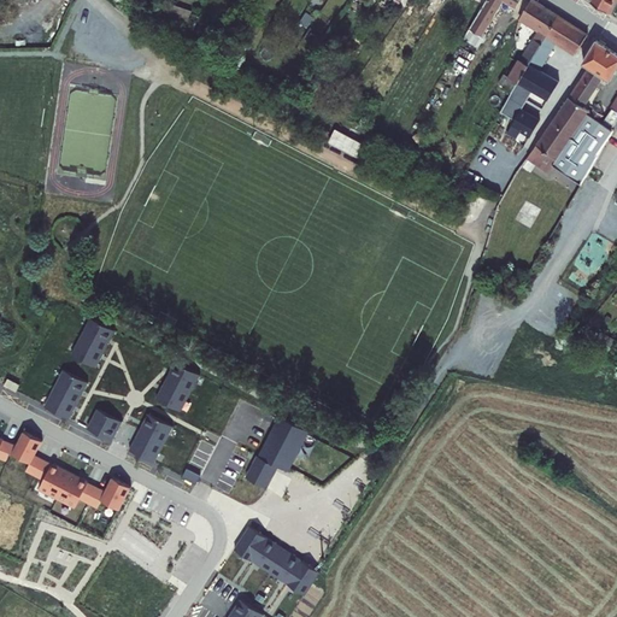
[(430,0),(422,15),(430,21),(442,0),(430,0)]
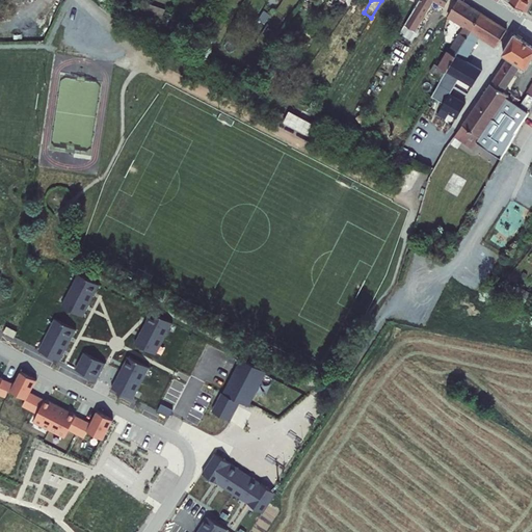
[(448,0),(419,0),(419,1),(402,29),(411,35),(431,4),(442,10),(448,0)]
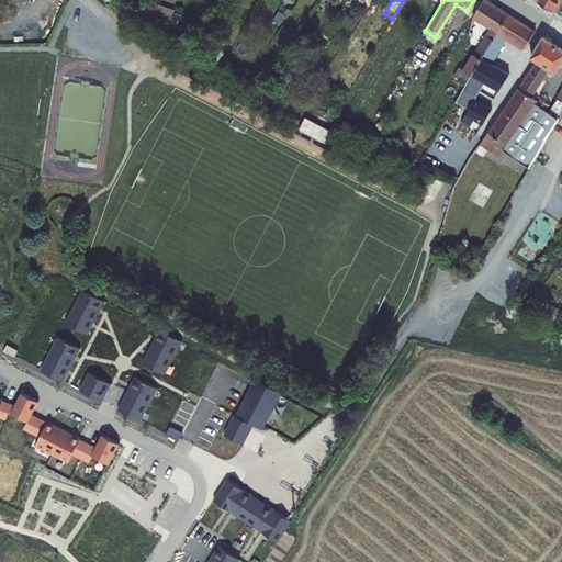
[(554,1),(549,0),(536,0),(535,3),(549,13),(554,1)]
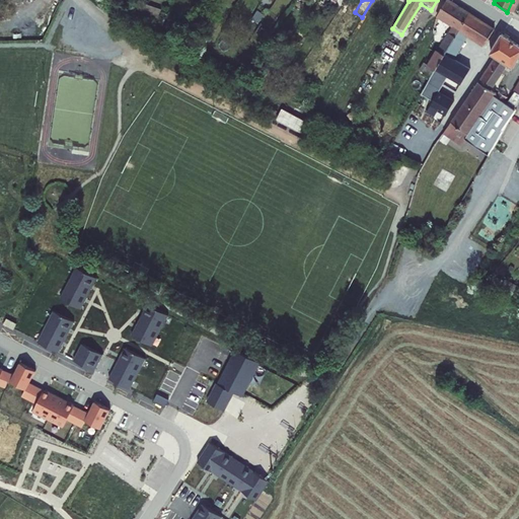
[(420,76),(428,81),(467,16),(444,2),(435,18),(453,29),(449,34),(451,35),(449,39),(446,36),(434,56),(433,56),(425,69),(420,76)]
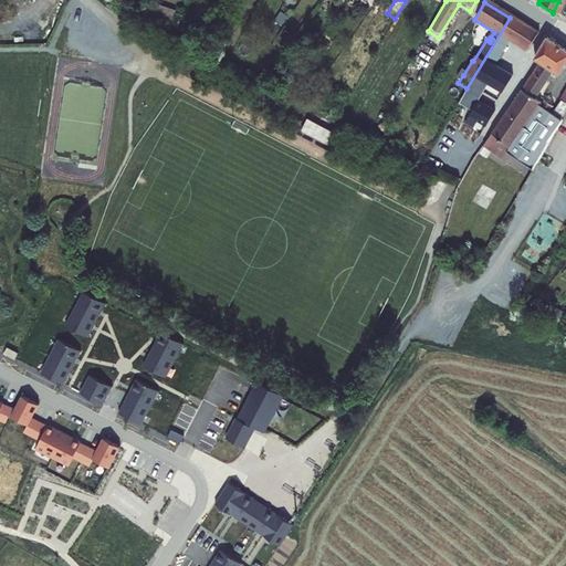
[(146,6),(139,19),(160,30),(168,17),(146,6)]
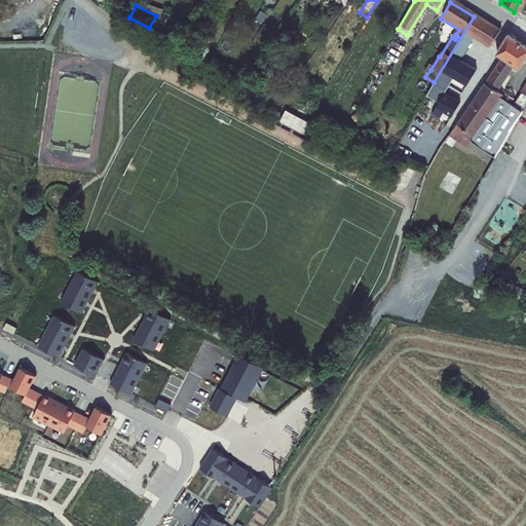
[(451,79),(467,89),(485,60),(477,54),(467,69),(458,63),(468,46),(461,42),(463,39),(467,41),(470,37),(488,47),(498,32),(474,16),(434,82),(428,92),(440,99),(451,79)]
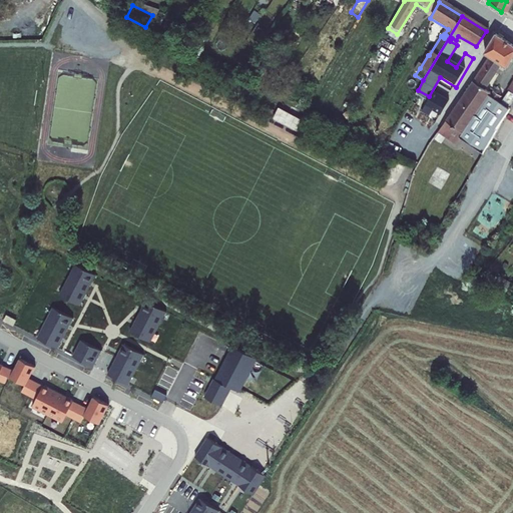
[(484,56),(488,59),(501,68),(505,70),(512,57),(512,48),(494,37),(484,56)]
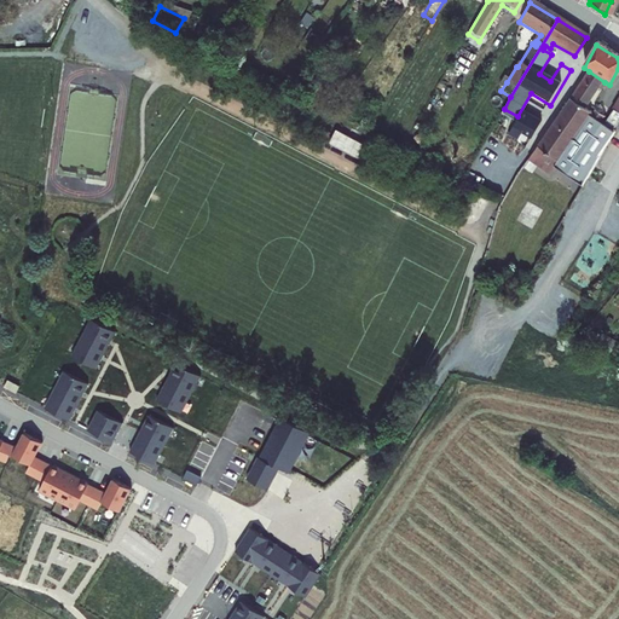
[(536,151),(544,157),(555,163),(585,183),(594,167),(612,136),(618,122),(618,115),(613,113),(602,129),(600,127),(603,121),(601,113),(591,115),(589,121),(586,120),(588,116),(583,113),(605,82),(589,71),(536,151)]
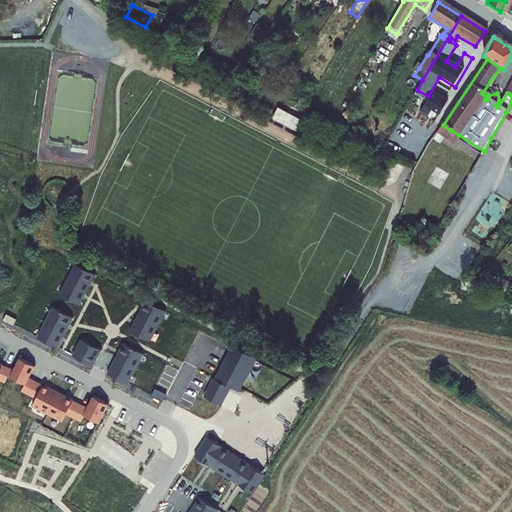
[(410,73),(414,75),(419,68),(415,65),(410,73)]
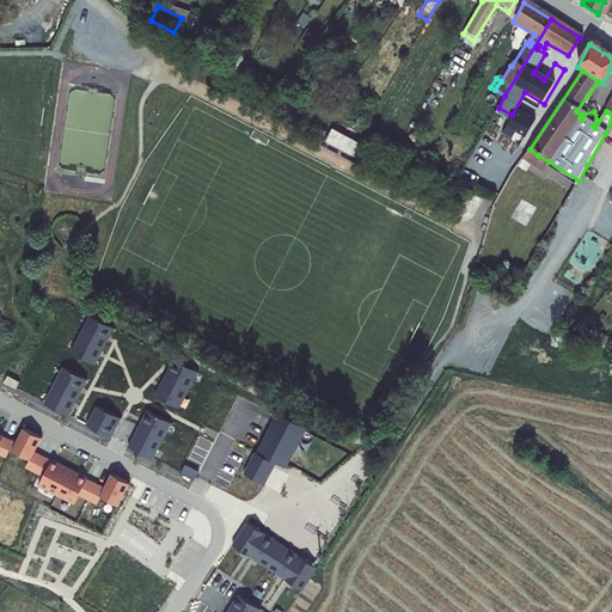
[(325,138),(324,140),(356,157),(357,154),(363,144),(331,127),(325,138)]
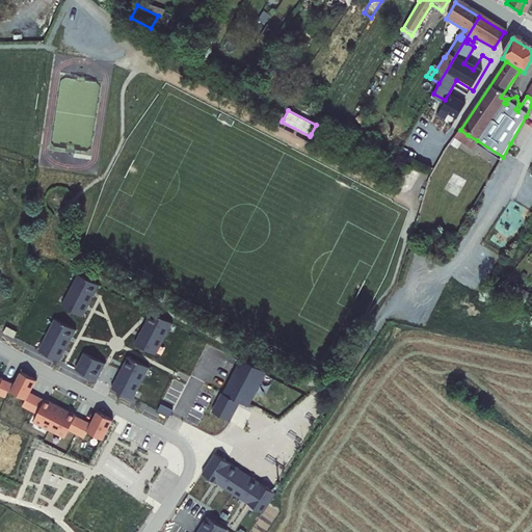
[(468,135),(460,130),(452,142),(460,148),(468,135)]
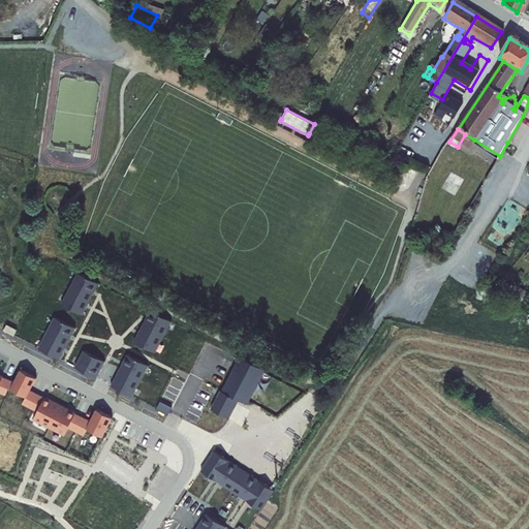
[(496,163),(500,156),(474,139),(465,134),(458,147),(468,153),(471,148),(496,163)]
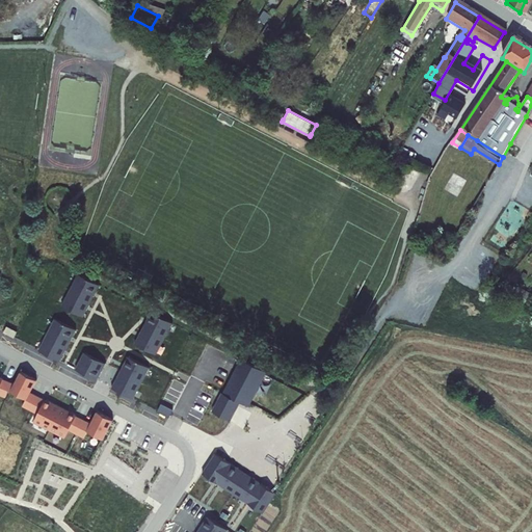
[(77,275),(61,304),(83,316),(99,287),(77,275)]
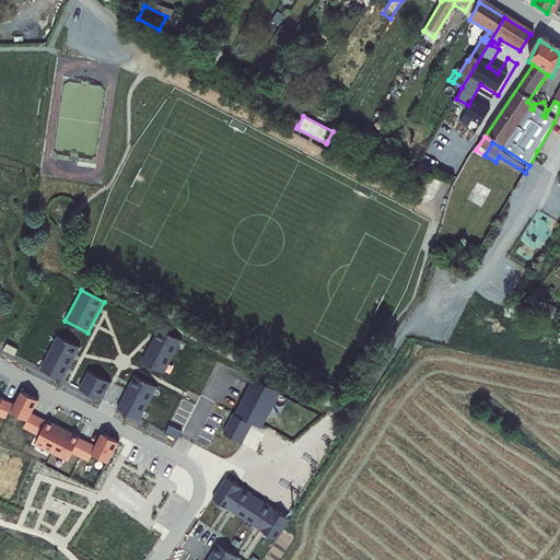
[(141,362),(164,374),(181,340),(158,329),(141,362)]
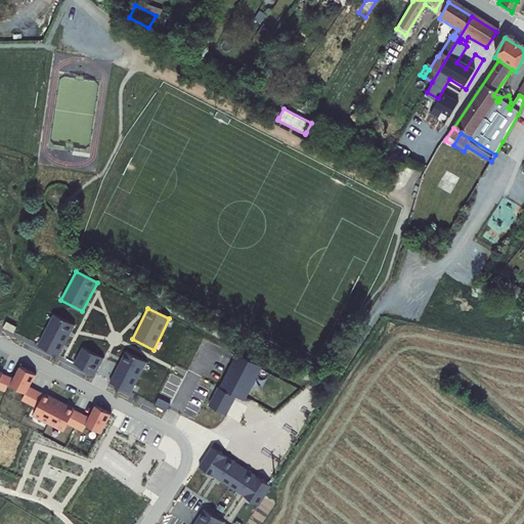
[(53,314),(38,345),(59,355),(75,324),(53,314)]
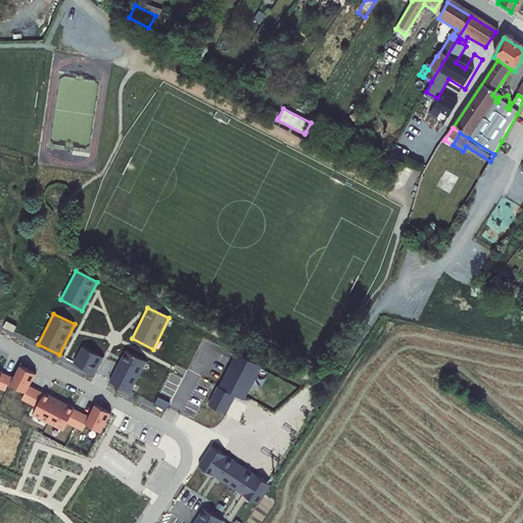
[(83,346),(75,364),(95,374),(104,357),(83,346)]
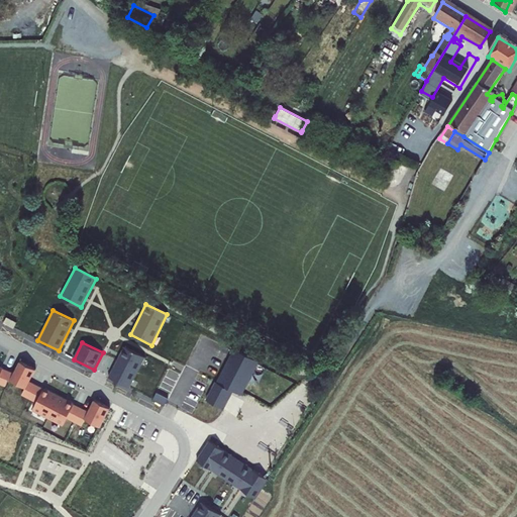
[(108,377),(129,388),(145,358),(123,347),(108,377)]
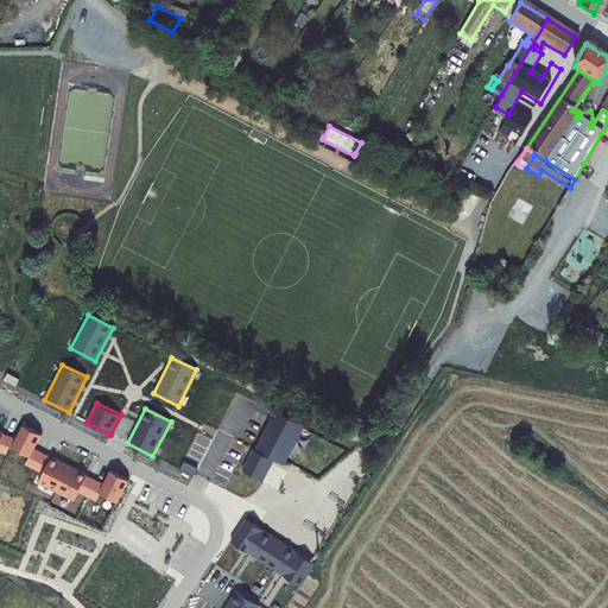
[(254,449),(242,470),(264,481),(274,460),(285,466),(304,426),(276,412),(255,450),(254,449)]
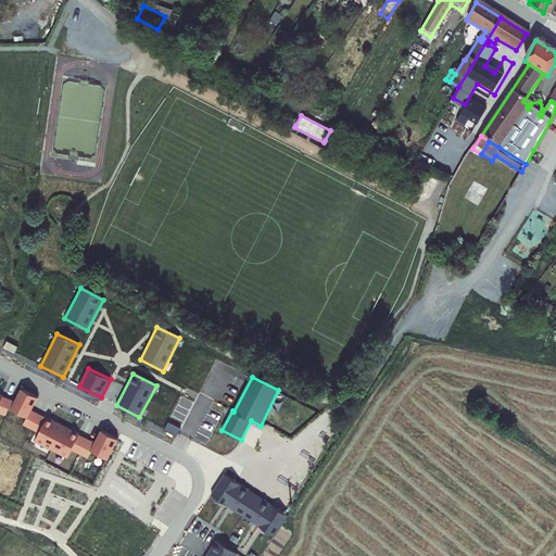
[(22,434),(29,419),(22,415),(28,403),(12,393),(1,414),(17,422),(13,430),(22,434)]
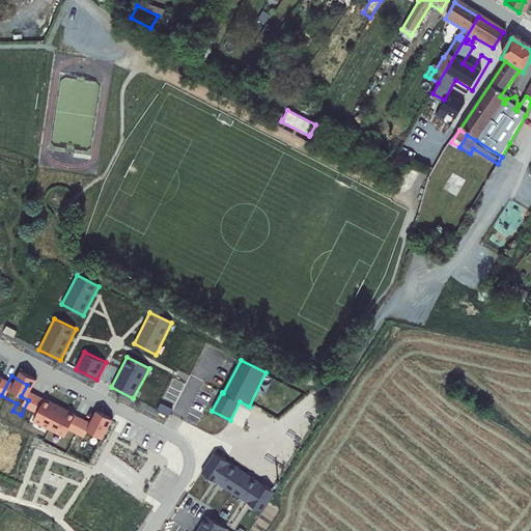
[(35,404),(28,400),(21,415),(28,418),(25,424),(56,440),(59,435),(66,438),(74,424),(66,420),(67,419),(36,403),(35,404)]
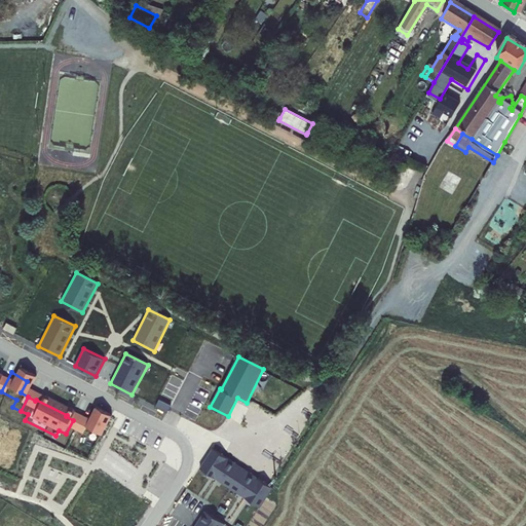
[(80,424),(73,420),(66,434),(73,438),(77,431),(91,439),(102,419),(87,412),(80,424)]
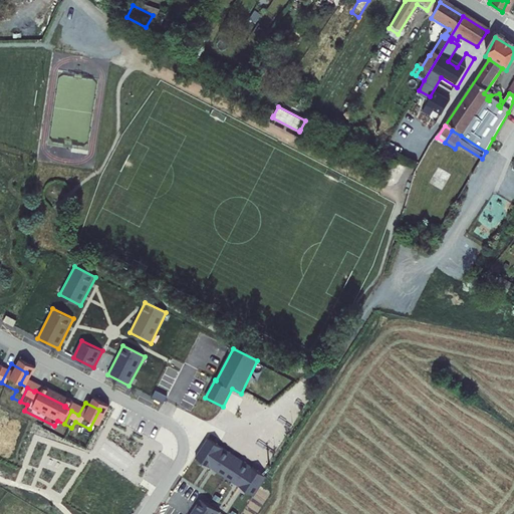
[(195,460),(253,497),(266,476),(208,440),(195,460)]
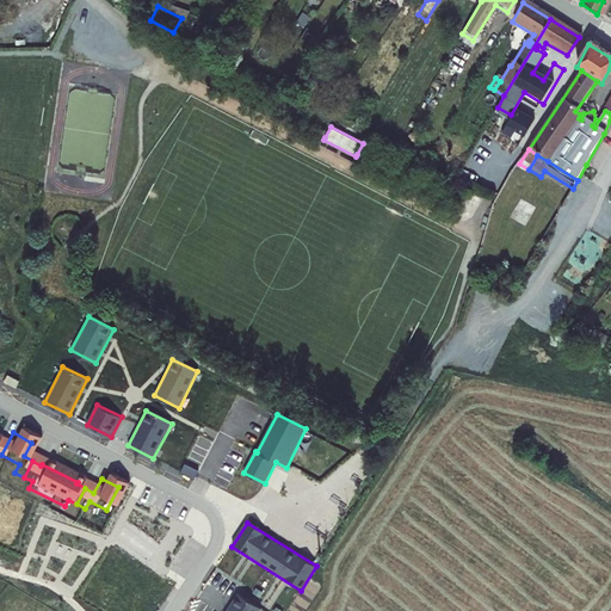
[(226,610),(259,610),(261,609),(238,593),(226,610)]
